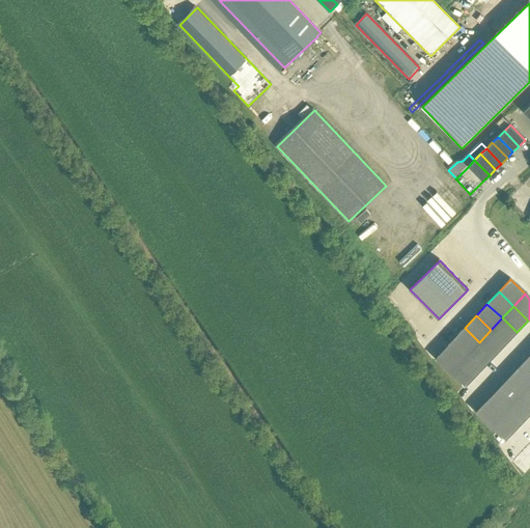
[(506,344),(517,332),(502,317),(491,330),(506,344)]
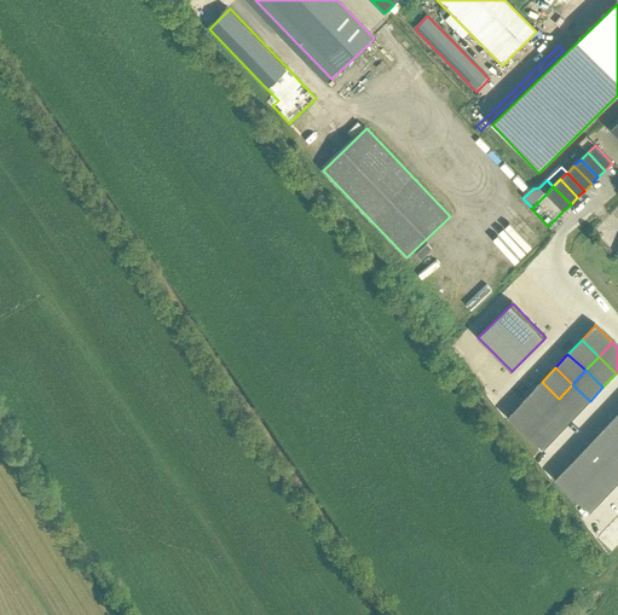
[(559,399),(542,382),(529,395),(546,412),(559,399)]
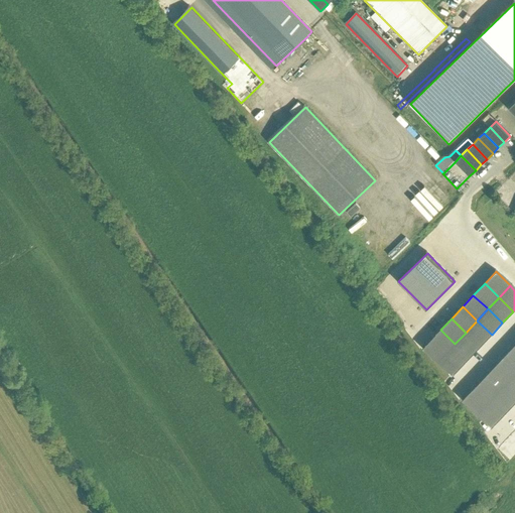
[(480,346),(492,335),(477,321),(466,333),(480,346)]
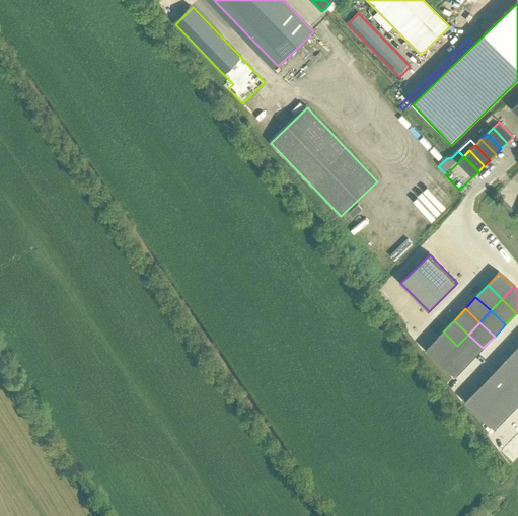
[(457,346),(443,332),(437,338),(451,352),(457,346)]
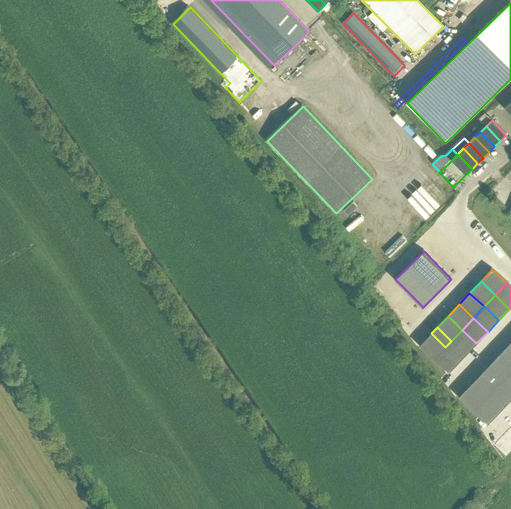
[(465,355),(476,343),(462,330),(451,341),(465,355)]
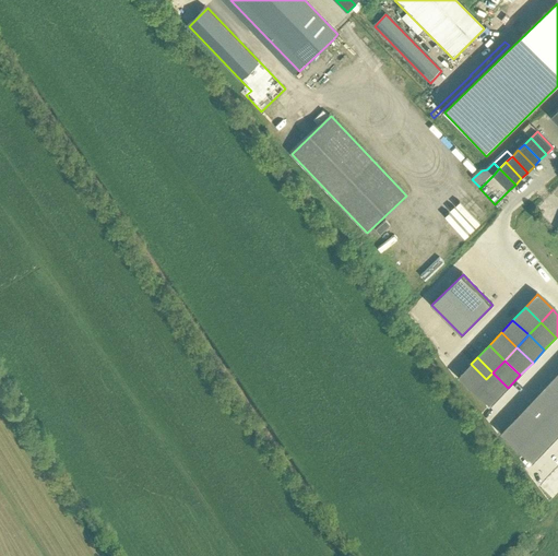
[(486,379),(471,364),(464,370),(481,386),(486,379)]
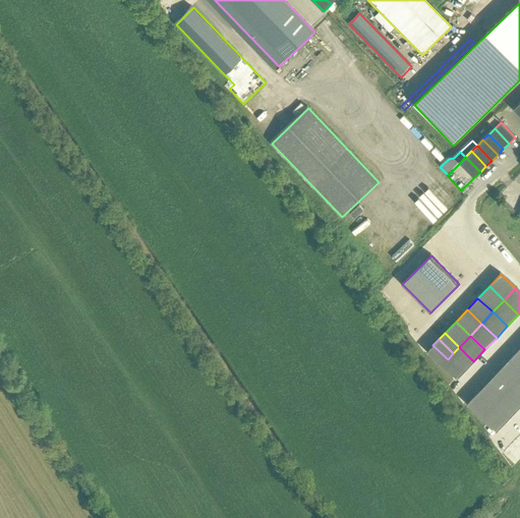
[(448,359),(432,345),(427,351),(442,365),(448,359)]
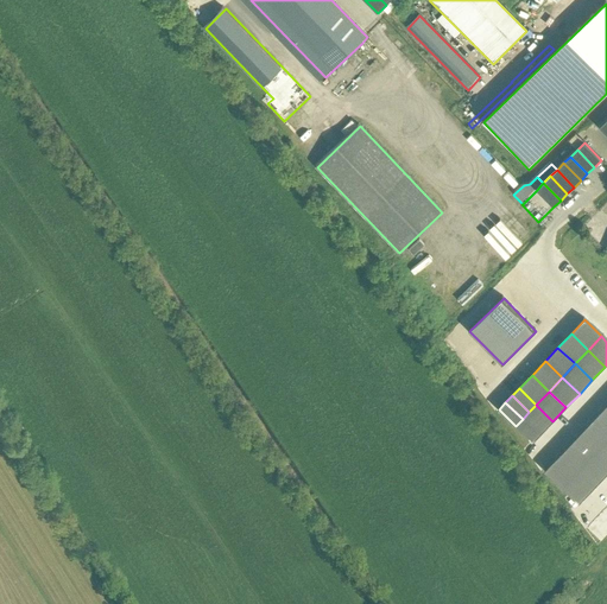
[(547,428),(552,421),(536,405),(529,412),(547,428)]
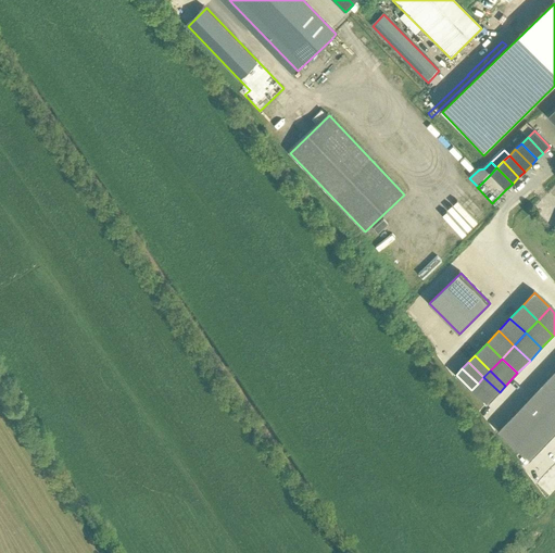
[(554,377),(552,374),(540,387),(554,401),(554,377)]
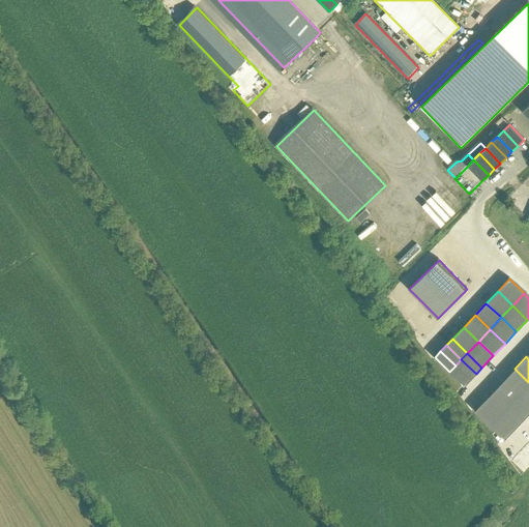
[(470,379),(476,374),(461,359),(456,366),(470,379)]
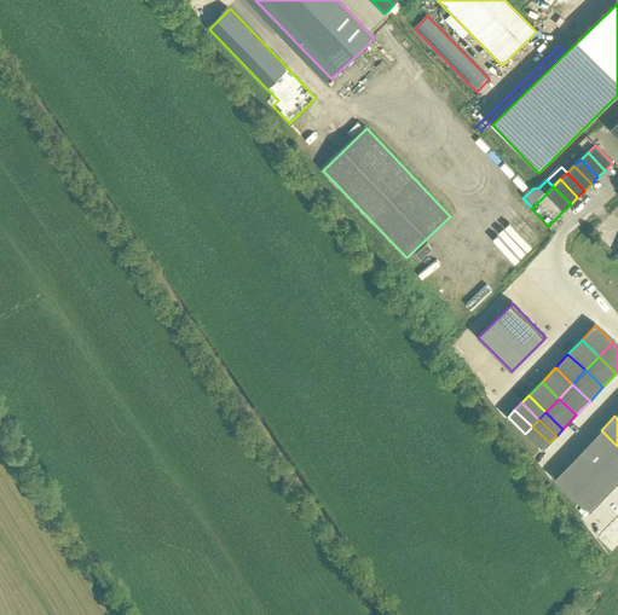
[(543,450),(549,442),(532,427),(525,434),(543,450)]
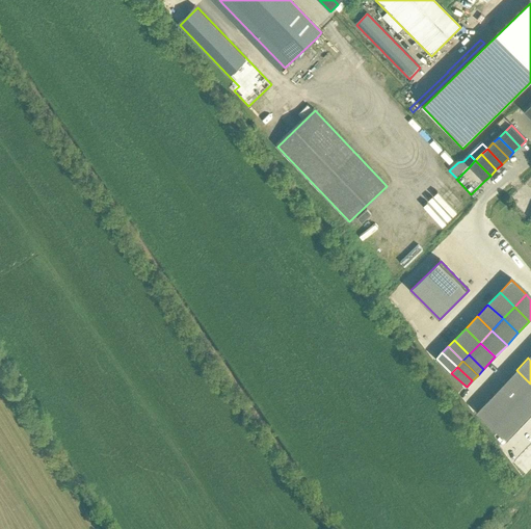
[(530,384),(516,370),(505,382),(520,396),(530,386),(530,384)]
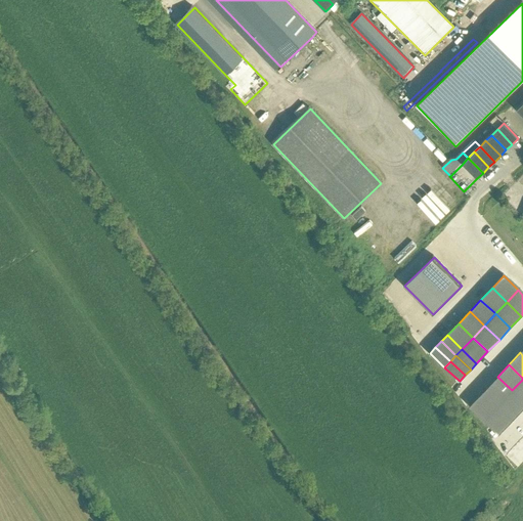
[(512,390),(497,377),(486,388),(500,402),(512,390)]
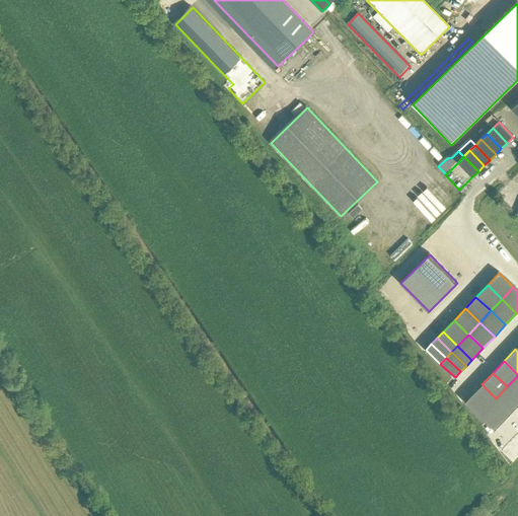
[(517,376),(507,386),(517,396),(517,376)]
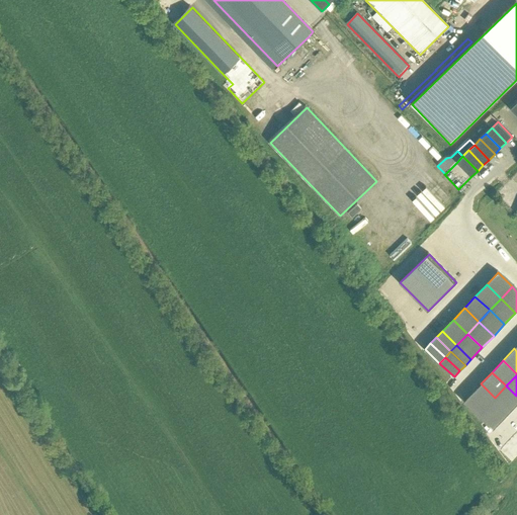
[(495,398),(481,383),(475,390),(490,404),(495,398)]
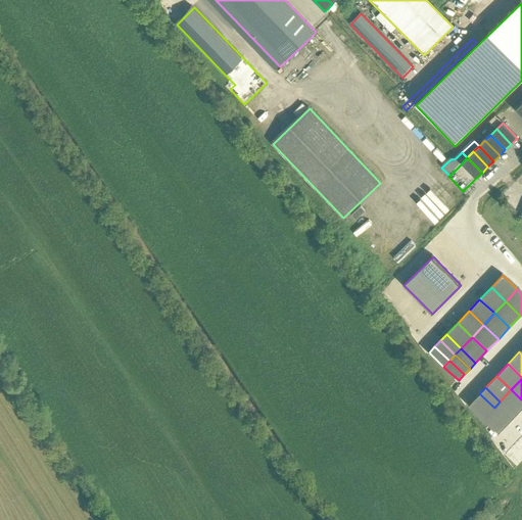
[(515,416),(521,407),(521,399),(511,389),(500,402),(515,416)]
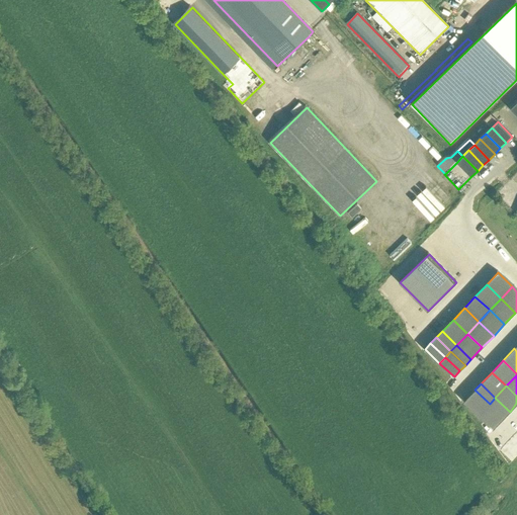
[(490,404),(475,390),(469,396),(484,409),(490,404)]
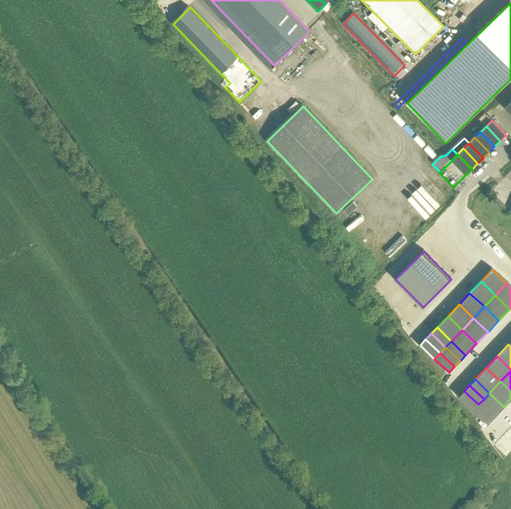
[(478,404),(464,391),(458,397),(473,410),(478,404)]
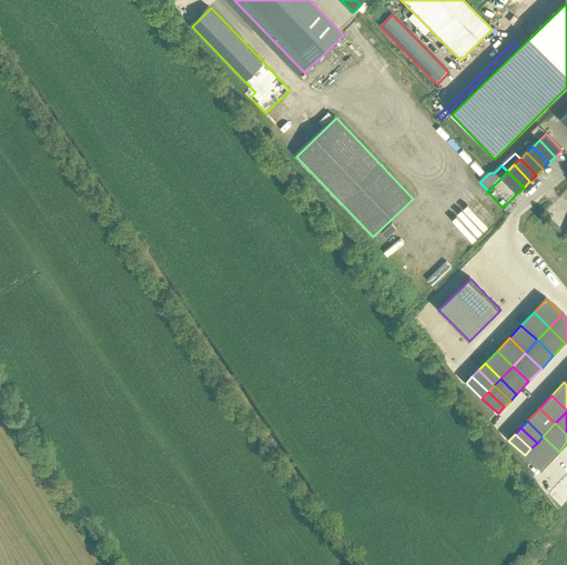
[(553,457),(559,452),(543,436),(537,443),(553,457)]
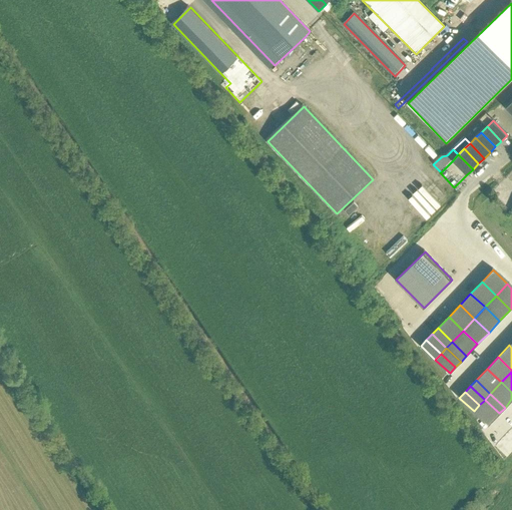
[(494,419),(499,413),(485,400),(479,405),(494,419)]
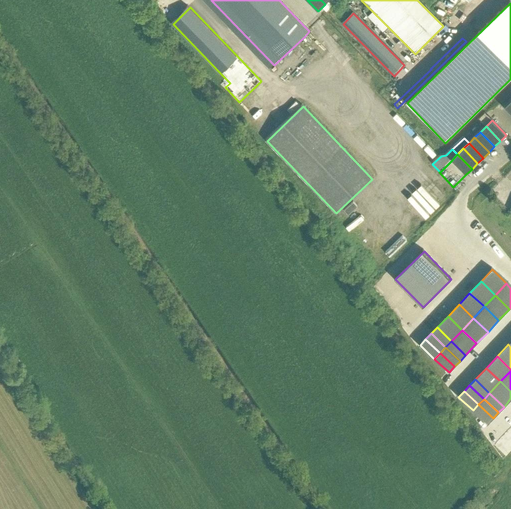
[(487,424),(493,418),(478,404),(473,410),(487,424)]
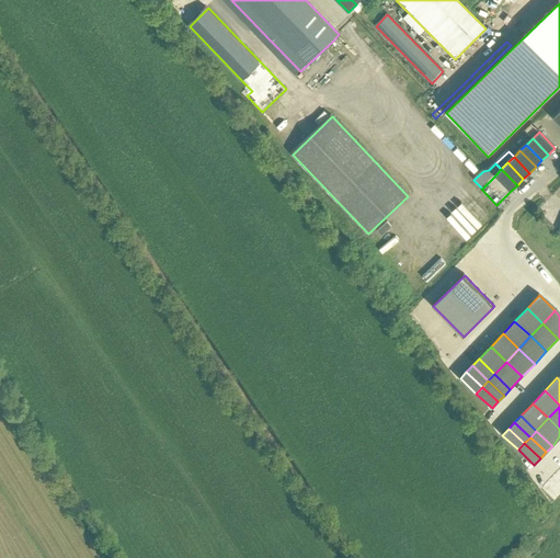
[(559,477),(558,476),(550,484),(559,492),(559,477)]
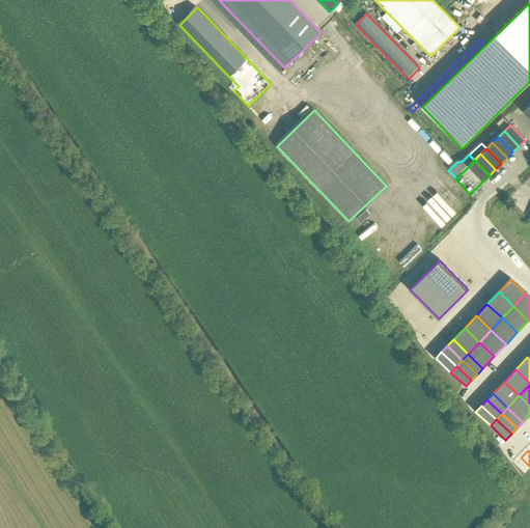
[(529,466),(521,457),(514,465),(526,476),(529,472),(529,466)]
